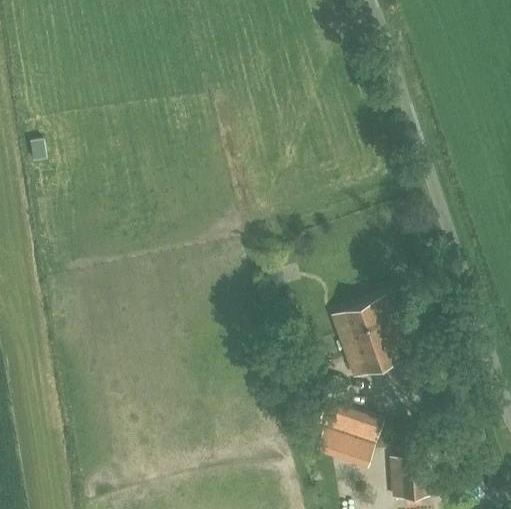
[(353,376),(406,357),(384,297),(332,316),(353,376)]
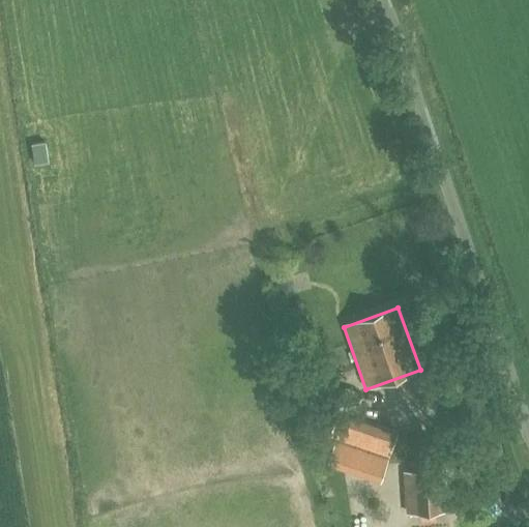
[(349,384),(343,405),(357,409),(363,389),(349,384)]
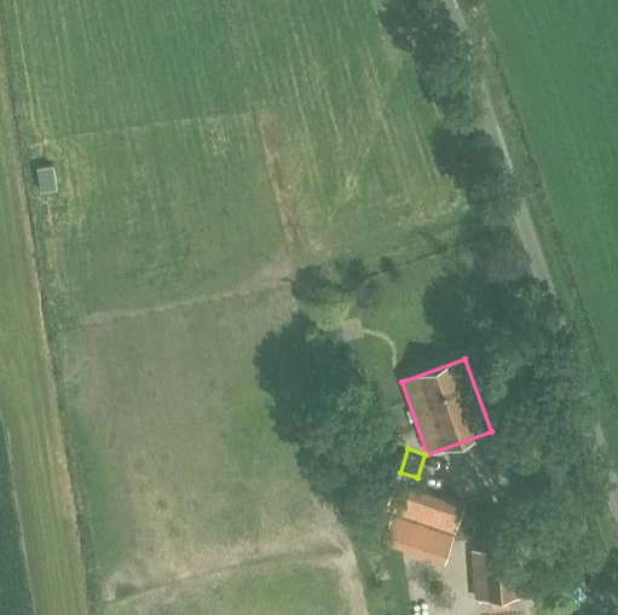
[(393,483),(383,511),(454,534),(462,508),(393,483)]
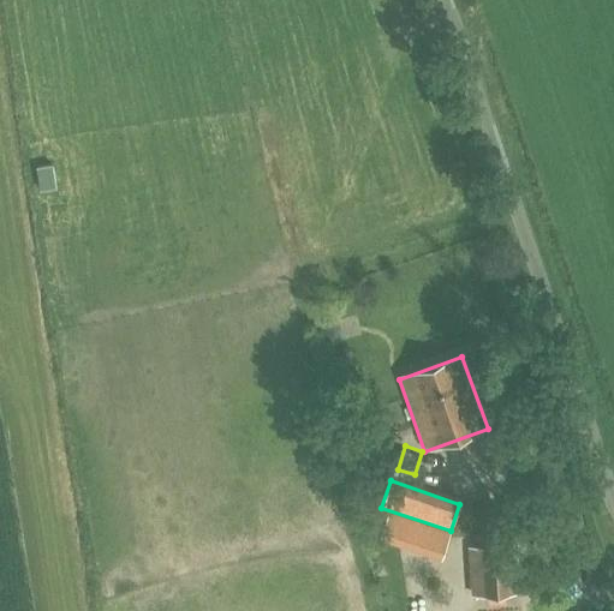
[(440,563),(449,534),(388,513),(377,541),(440,563)]
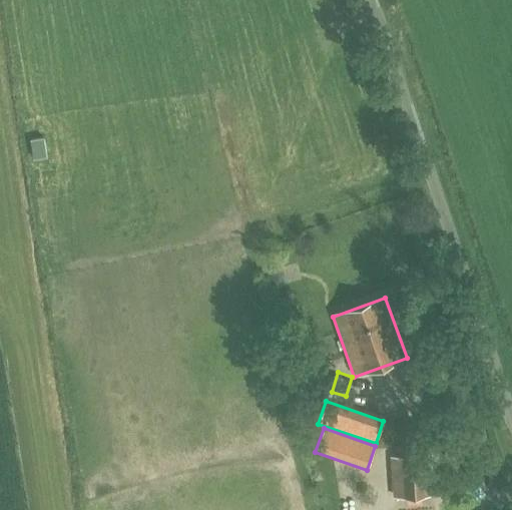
[(433,496),(431,458),(392,460),(394,498),(433,496)]
